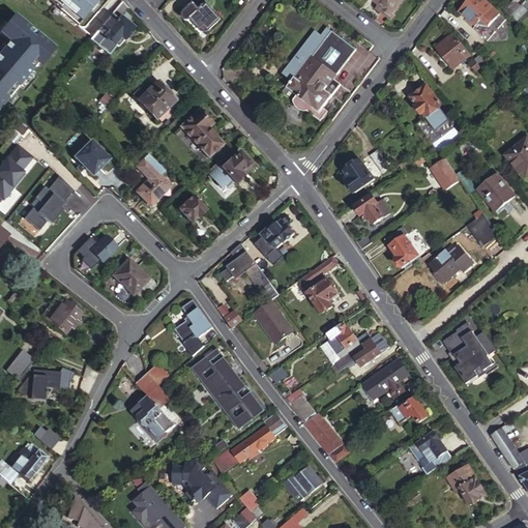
[(53,0),(80,22),(97,0),(53,0)]
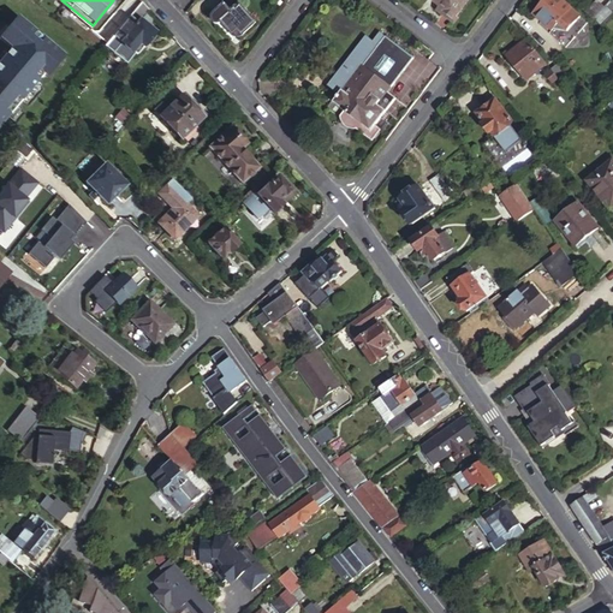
[(432,0),(439,6),(438,9),(447,16),(459,0),(432,0)]
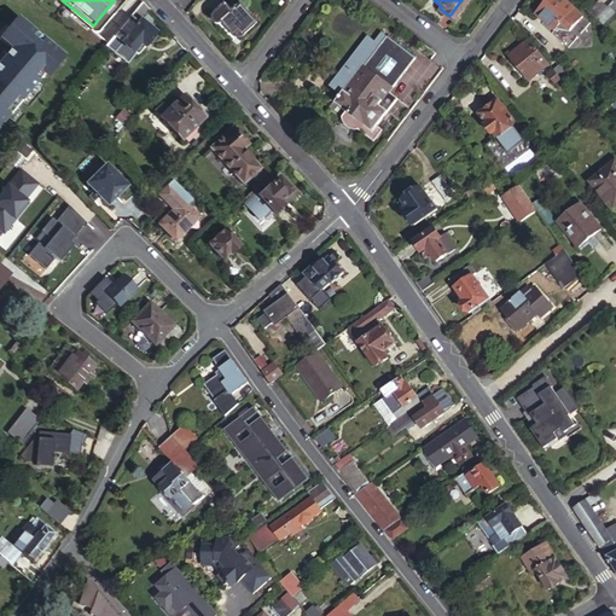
[(573,6),(567,0),(542,0),(534,11),(553,28),(555,27),(573,6)]
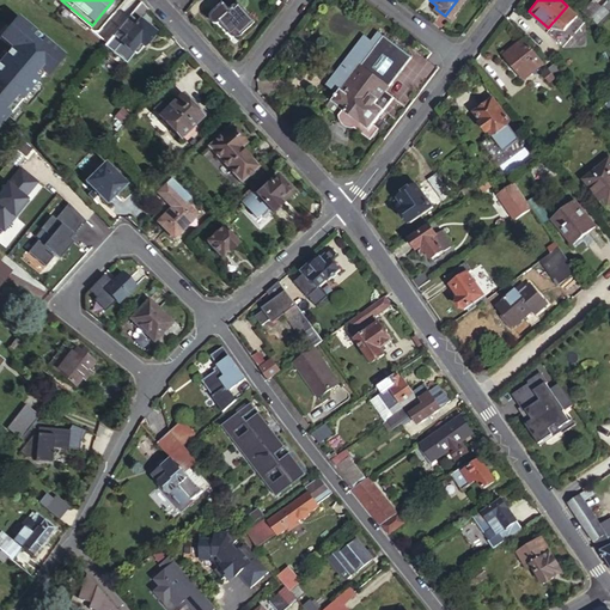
[(591,0),(581,10),(590,17),(603,2),(604,1),(603,0),(591,0)]
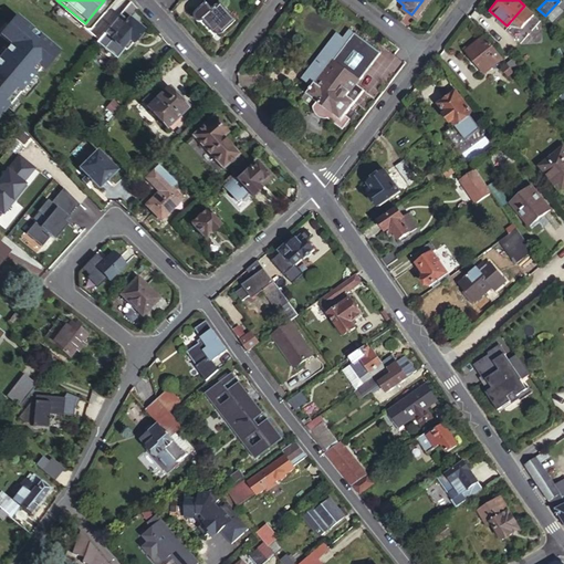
[(128,1),(115,17),(103,31),(110,37),(102,45),(115,56),(121,50),(124,49),(142,28),(133,20),(137,14),(132,10),(134,7),(128,1)]
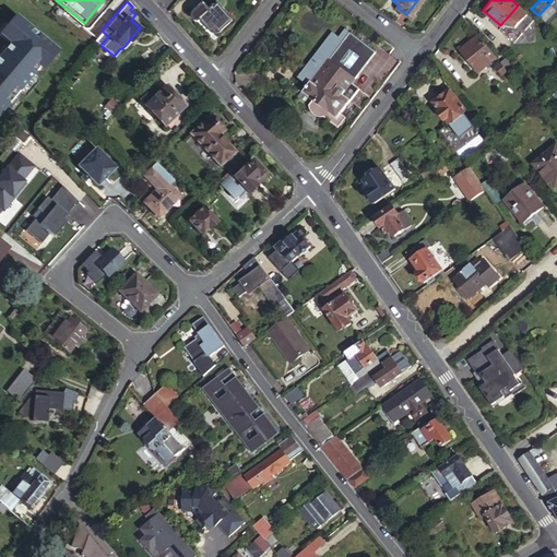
[(228,19),(215,3),(208,10),(201,2),(191,11),(190,13),(191,15),(193,18),(196,19),(197,16),(212,33),(228,19)]
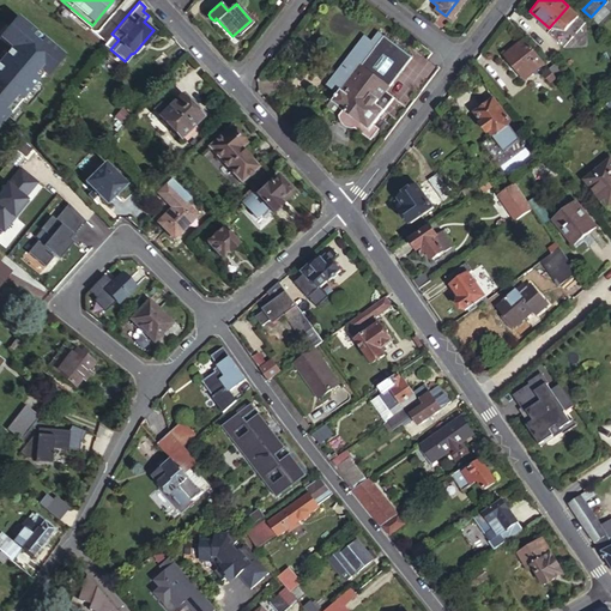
[(604,2),(591,17),(596,22),(598,24),(610,10),(604,2)]
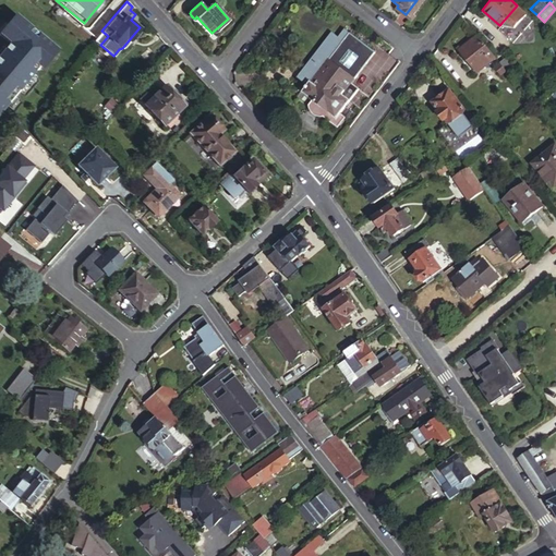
[(517,5),(500,24),(514,25),(526,12),(517,5)]
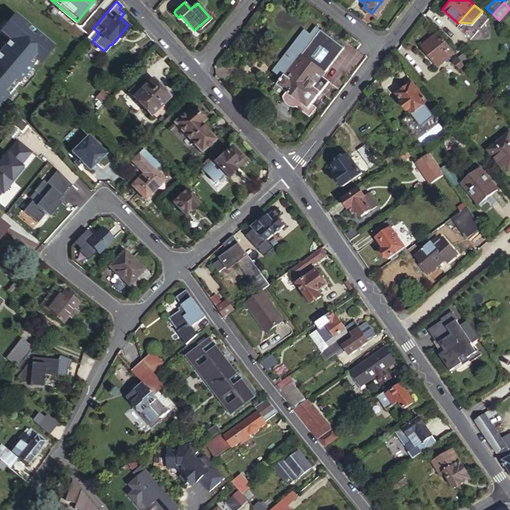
[(0,104),(35,62),(37,64),(52,47),(14,13),(0,28),(0,104)]
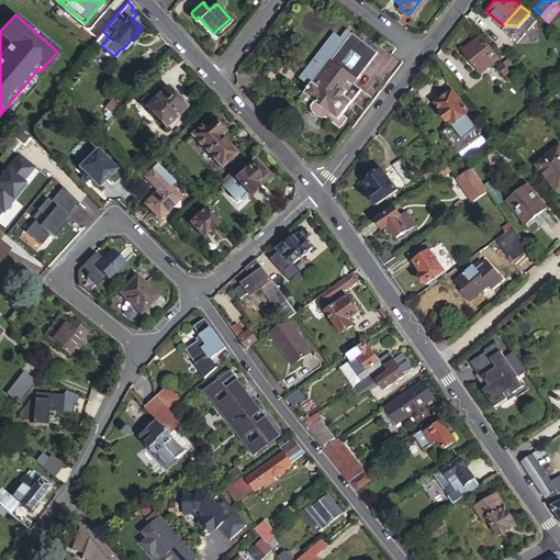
[(497,56),(486,43),(479,33),(460,48),(479,71),(494,59),(497,56)]
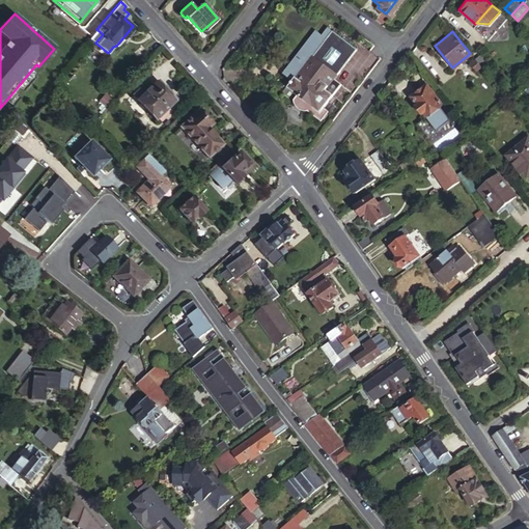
[(480,51),(473,57),(474,59),(484,71),(491,65),(480,51)]
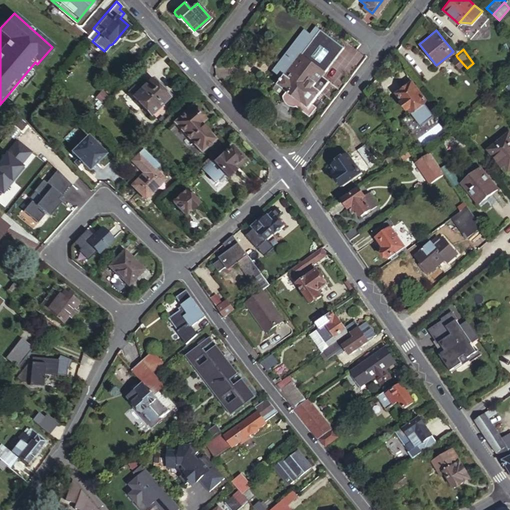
[(321,71),(299,53),(287,68),(274,84),(284,92),(285,92),(285,93),(285,94),(286,95),(286,96),(287,97),(288,98),(289,99),(290,99),(290,100),(291,100),(292,100),(293,101),(294,101),(295,101),(296,101),(301,105),(305,108),(308,104),(325,80),(318,75),(321,71)]
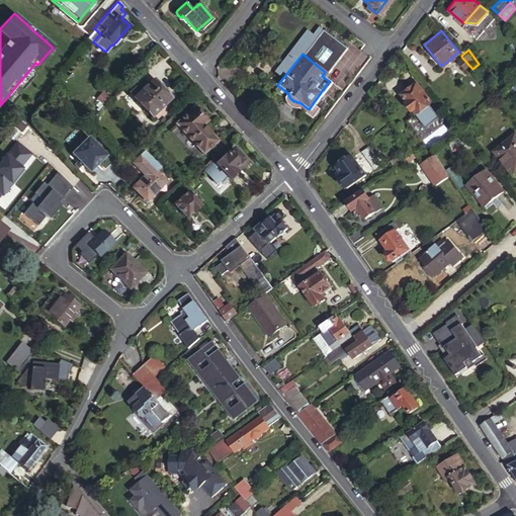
[(473,69),(462,58),(459,60),(457,62),(467,73),(473,69)]
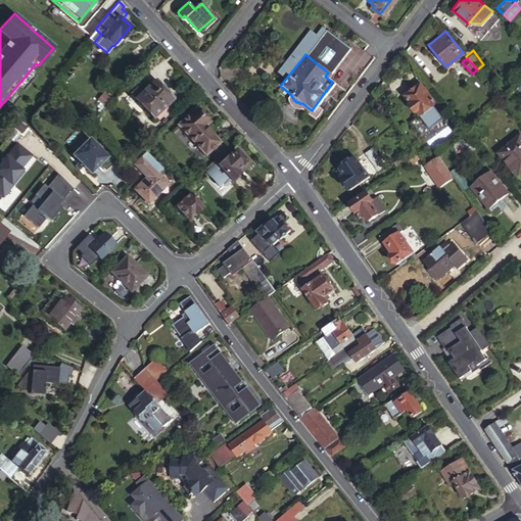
[(128,91),(153,116),(172,98),(152,79),(143,87),(138,82),(128,91)]
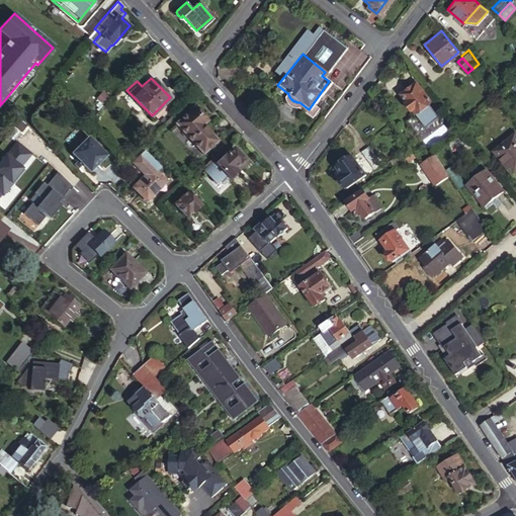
[(339,92),(345,86),(338,81),(333,87),(339,92)]
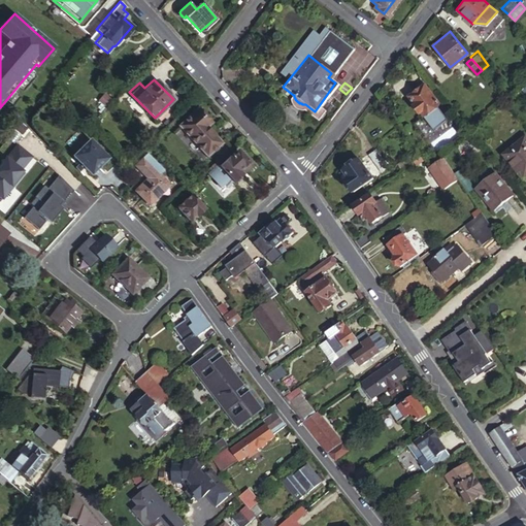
[(425,83),(407,95),(422,116),(432,108),(437,108),(437,104),(439,103),(425,83)]
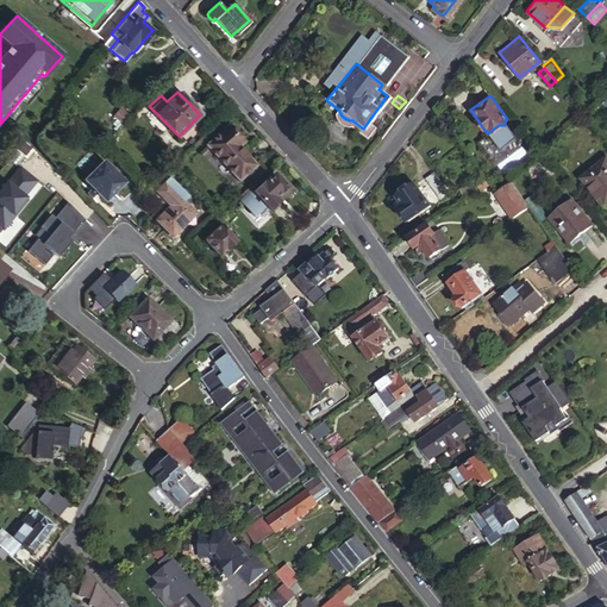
[(339,111),(339,110),(338,110),(335,114),(336,121),(340,125),(342,126),(346,127),(349,126),(360,135),(365,138),(373,129),(367,124),(363,129),(358,125),(352,120),(351,120),(350,120),(349,120),(348,119),(346,119),(345,119),(345,118),(344,118),(343,117),(342,116),(340,114),(340,113),(339,112),(339,111)]
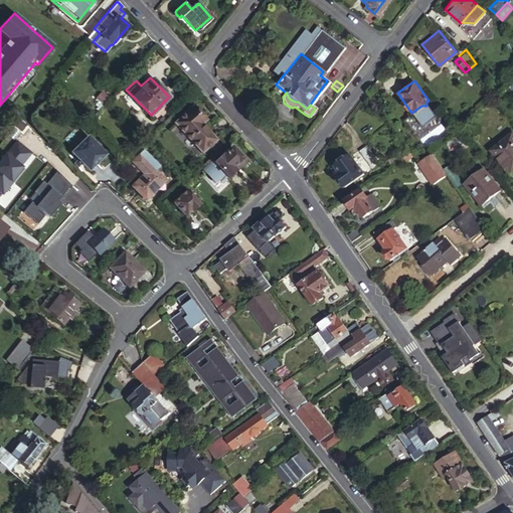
[(191,105),(173,121),(199,151),(214,139),(197,120),(201,117),(191,105)]
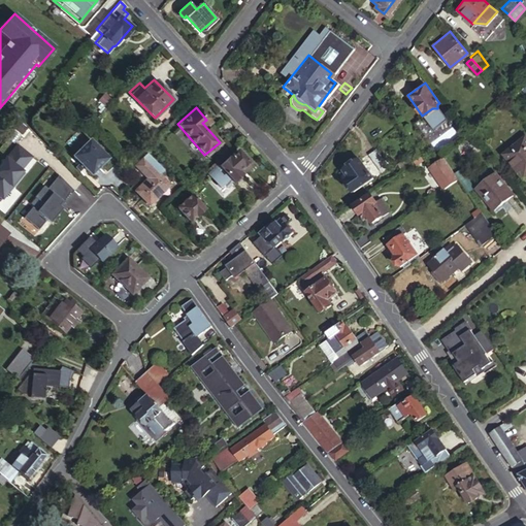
[(502,155),(522,179),(525,175),(525,134),(525,135),(502,155)]
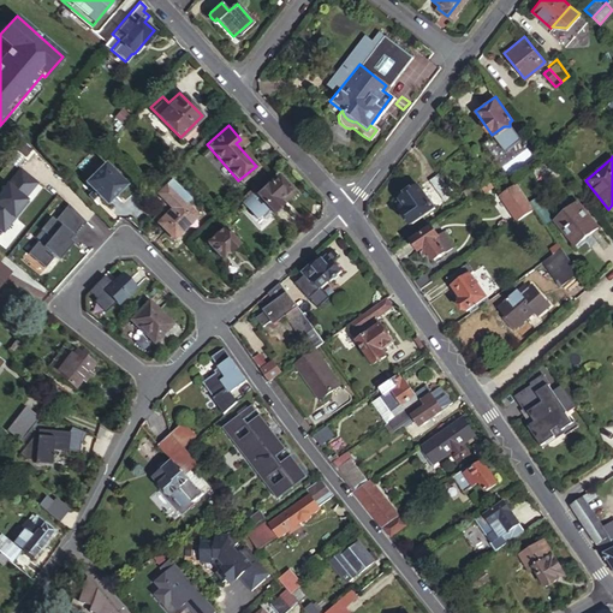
[(125,183),(103,161),(82,182),(90,189),(85,194),(94,202),(99,197),(105,203),(125,183)]
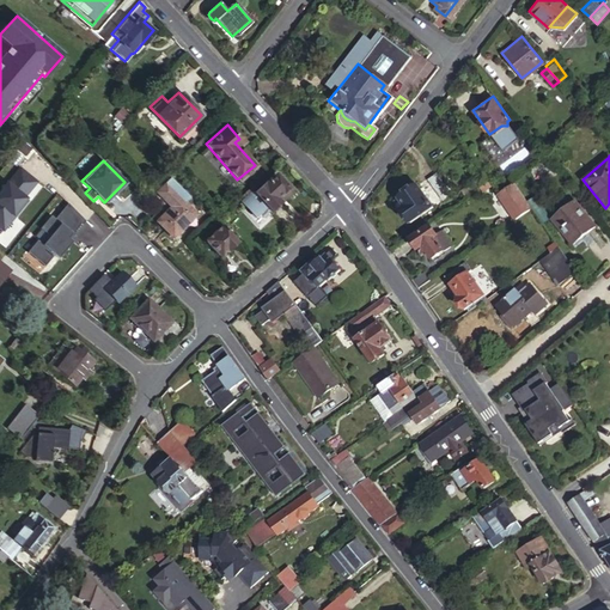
[(250,188),(252,189),(262,199),(268,205),(276,196),(272,190),(285,180),(273,166),(252,185),(250,188)]
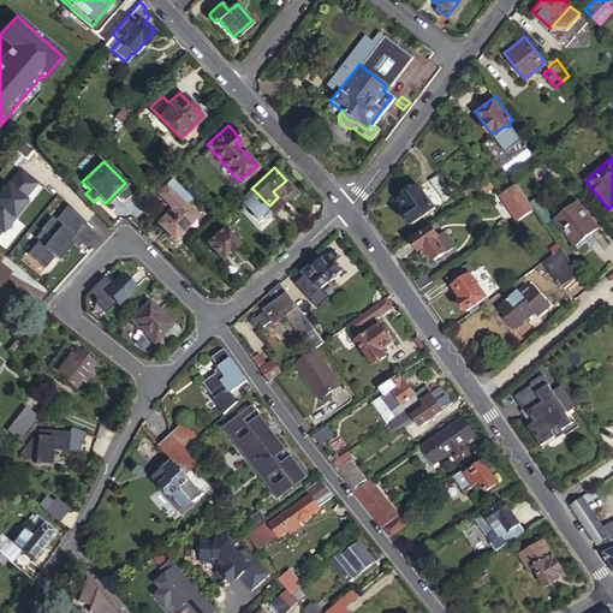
[(444,198),(451,194),(435,172),(428,178),(444,198)]
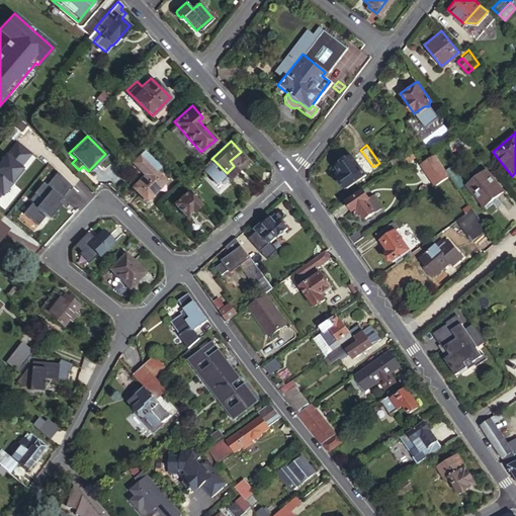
[(399,160),(412,151),(408,145),(395,154),(399,160)]
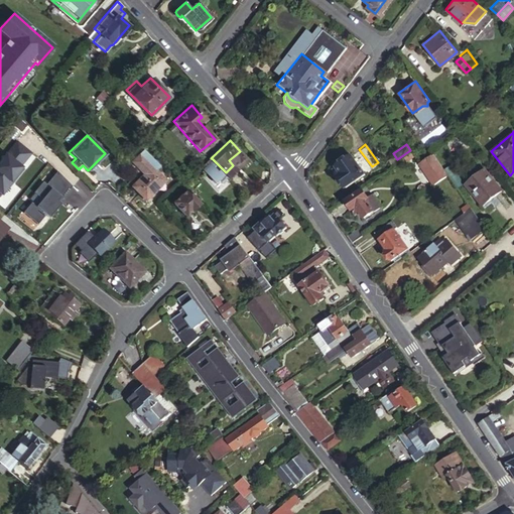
[(158,165),(144,149),(131,161),(143,174),(137,181),(136,179),(131,184),(145,199),(166,179),(155,168),(158,165)]
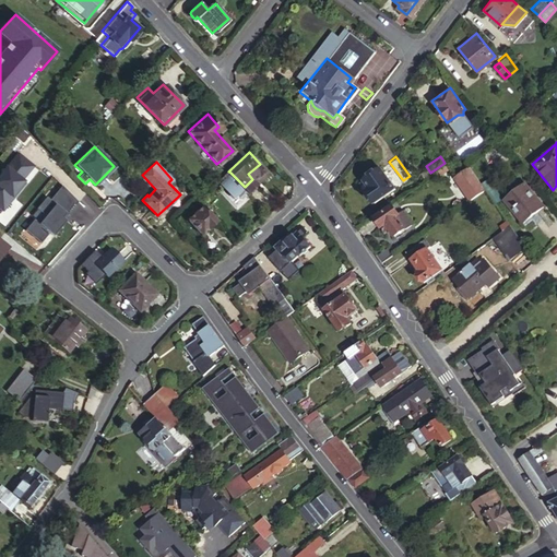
[(466,165),(473,175),(478,172),(473,165),(471,166),(469,163),(466,165)]
